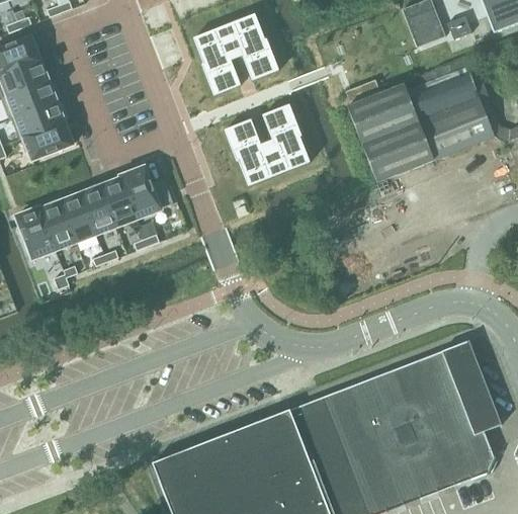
[(69,0),(58,4),(61,11),(72,7),(69,0)]
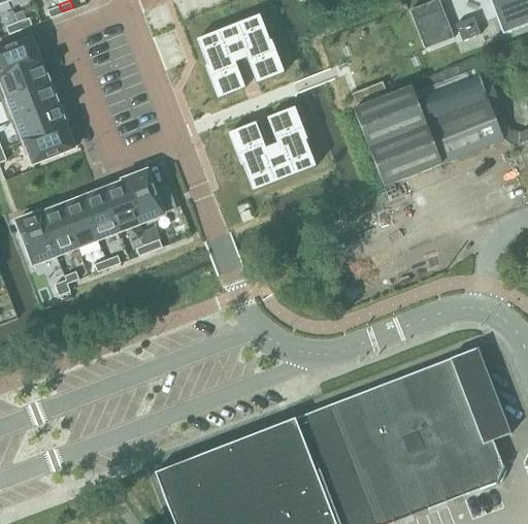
[(415,6),(409,8),(409,10),(424,47),(454,36),(439,0),(430,0),(419,4),(415,6)]
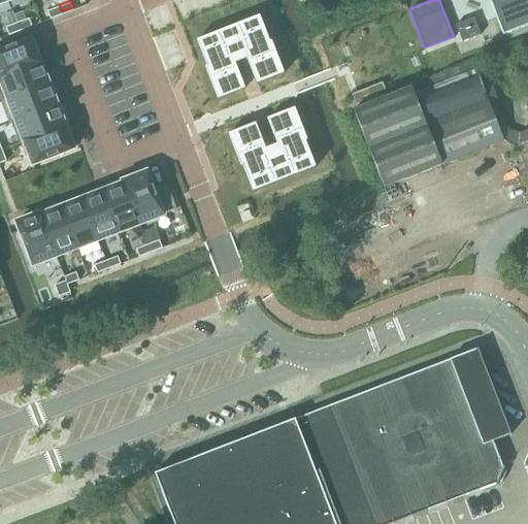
[(491,0),(503,31),(527,22),(527,0),(491,0)]
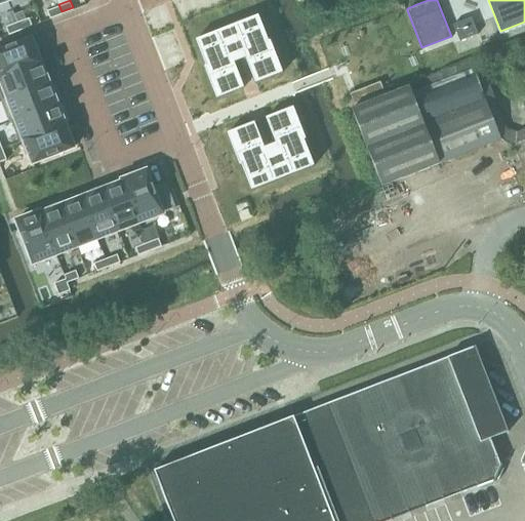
[(58,4),(47,8),(50,15),(62,11),(58,4)]
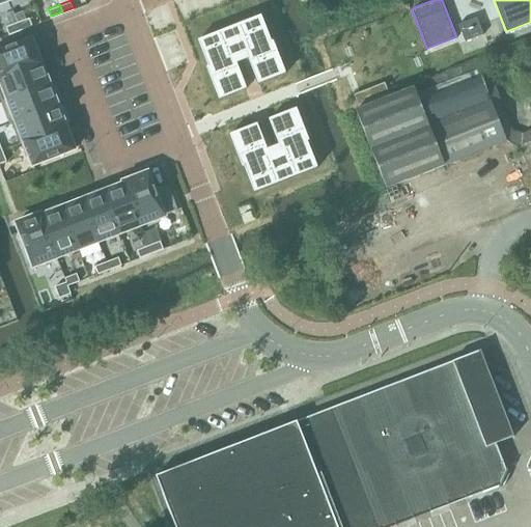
[(272,38),(261,12),(197,37),(207,63),(206,64),(219,98),(247,86),(235,55),(246,51),(258,82),(286,71),(274,38),(272,38)]
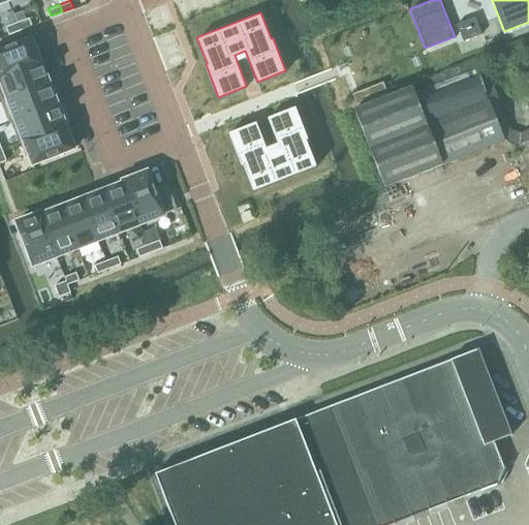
[(29,16),(18,20),(21,28),(32,24),(29,16)]
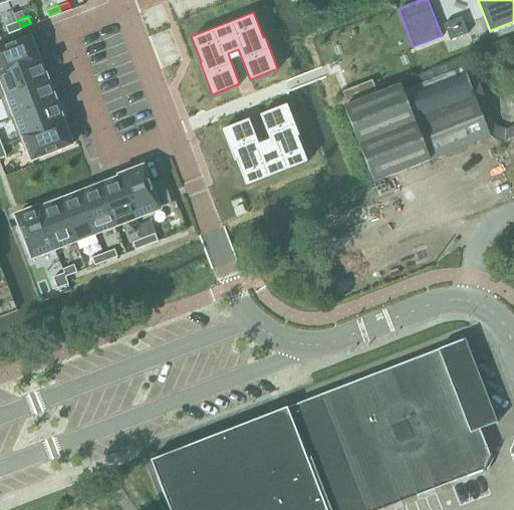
[(17,19),(6,24),(9,31),(20,27),(17,19)]
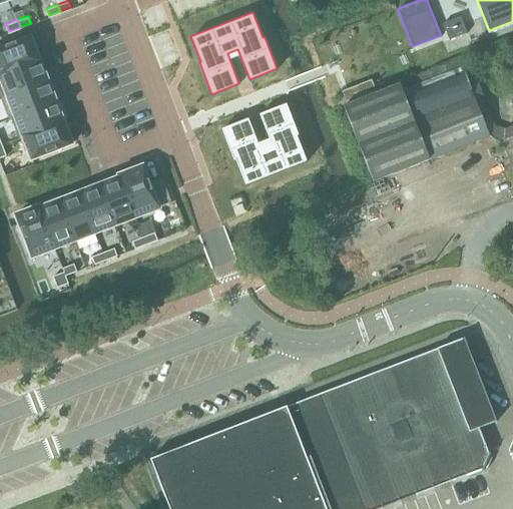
[(32,33),(0,45),(0,70),(40,55),(32,33)]
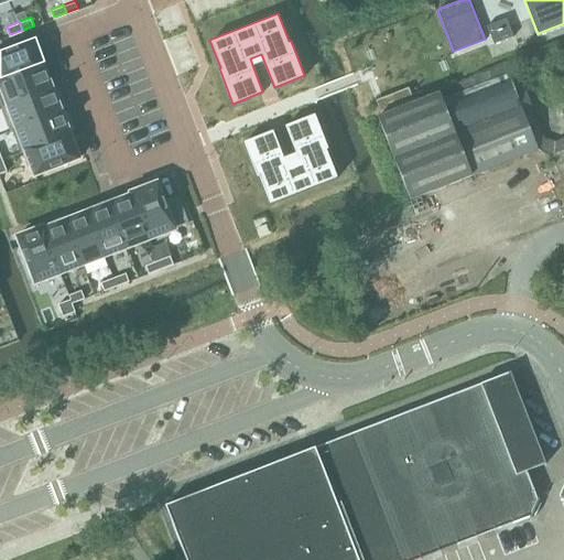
[(44,61),(0,77),(0,101),(1,105),(54,85),(44,61)]
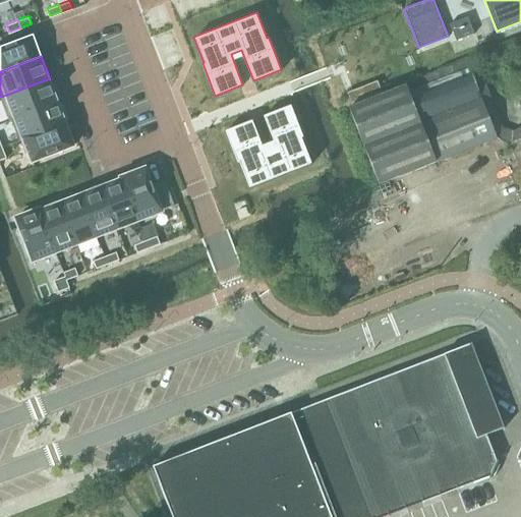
[(497,135),(494,128),(469,65),(409,90),(406,82),(350,105),(381,181),(497,135)]
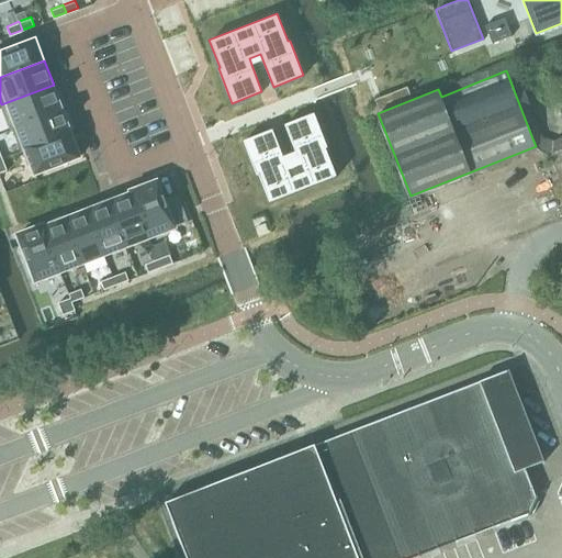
[(54,85),(1,104),(10,127),(15,125),(15,126),(63,109),(54,85)]
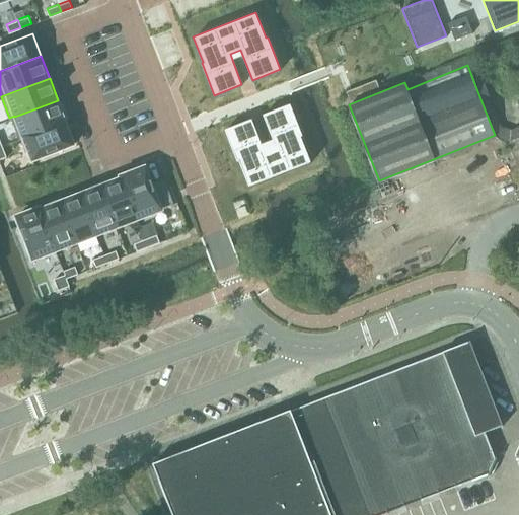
[(58,100),(14,117),(22,139),(66,122),(58,100)]
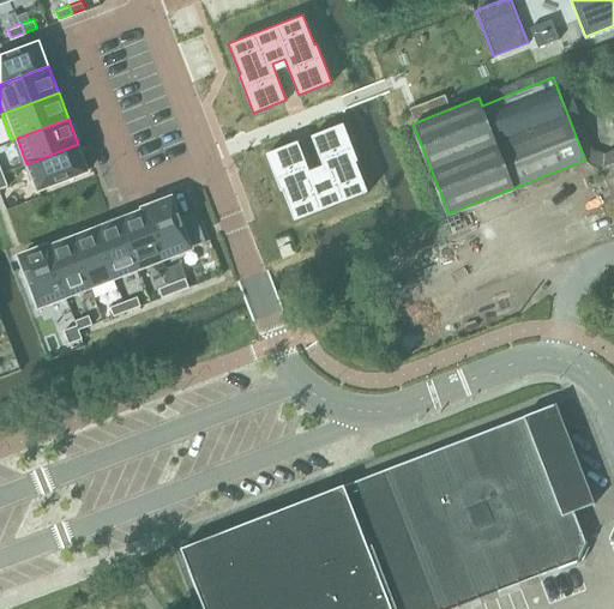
[(282,190),(294,219),(368,191),(356,161),(357,160),(343,121),(311,134),(325,170),(312,175),(298,139),(265,152),(280,191),(282,190)]
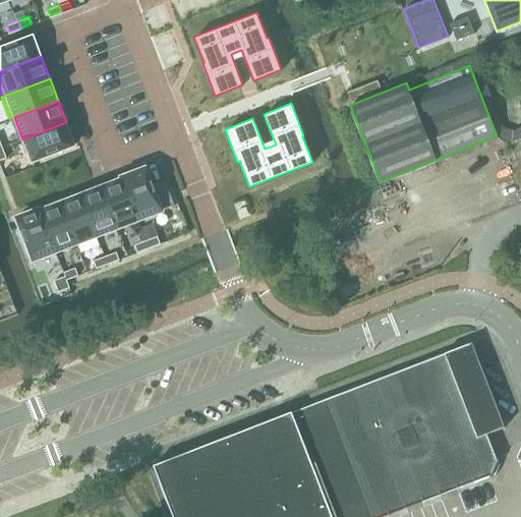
[(66,122),(22,139),(32,162),(75,145),(66,122)]
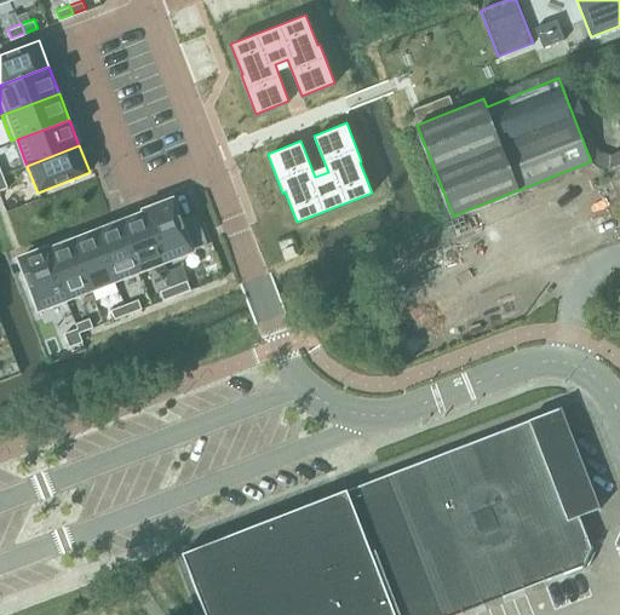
[(619,164),(608,170),(619,197),(619,164)]
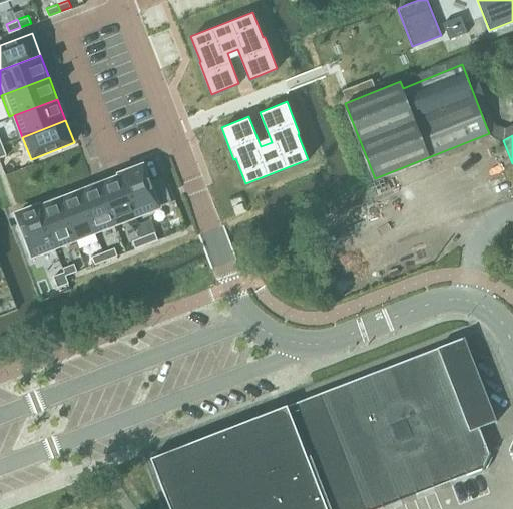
[(143,162),(122,170),(139,215),(161,207),(160,204),(171,199),(161,175),(150,179),(143,162)]
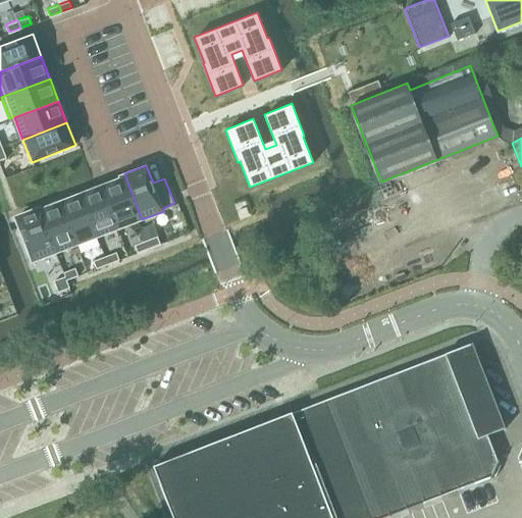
[(119,176),(103,184),(120,227),(142,219),(124,173),(119,175),(119,176)]
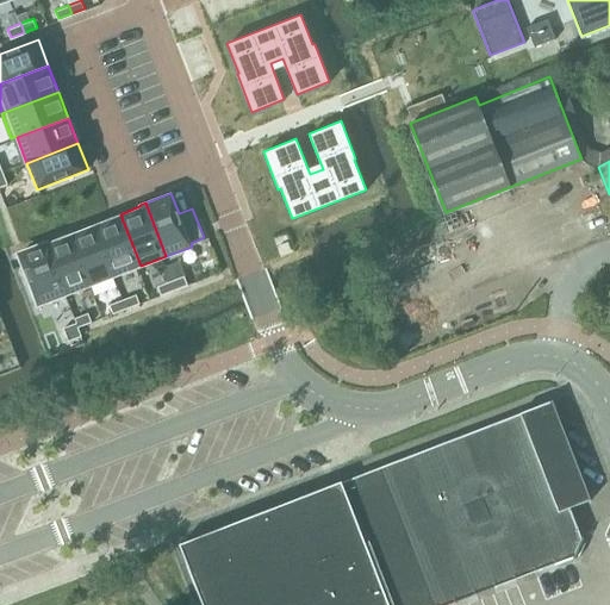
[(120,214),(94,224),(114,276),(141,266),(120,214)]
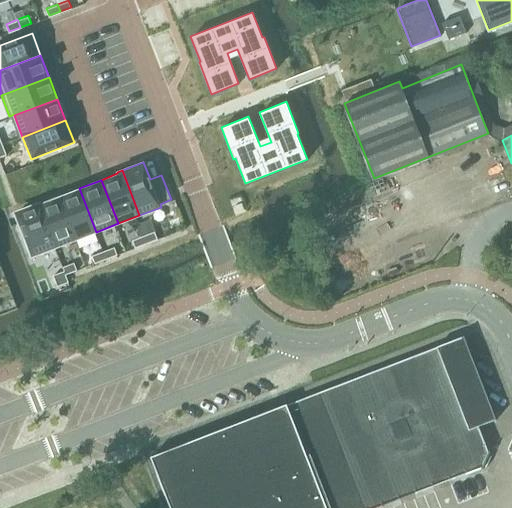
[(79,188),(58,196),(75,240),(96,232),(79,188)]
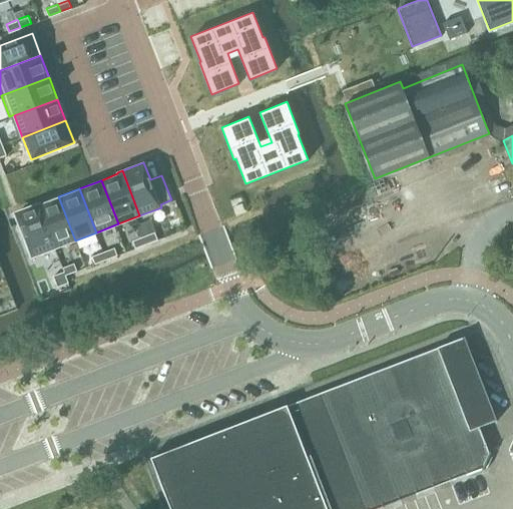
[(40,201),(35,202),(53,248),(75,240),(58,196),(41,203),(40,201)]
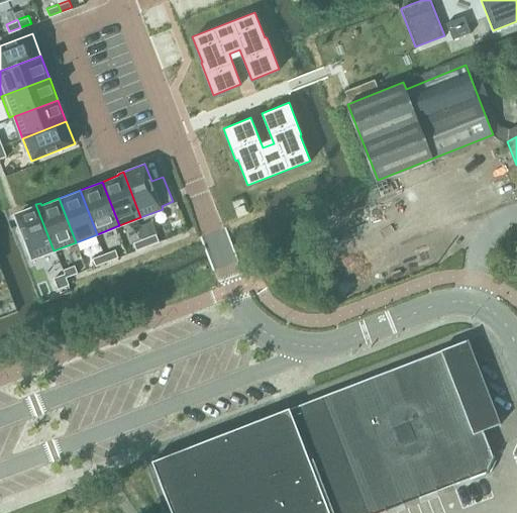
[(35,204),(14,213),(31,260),(54,250),(35,204)]
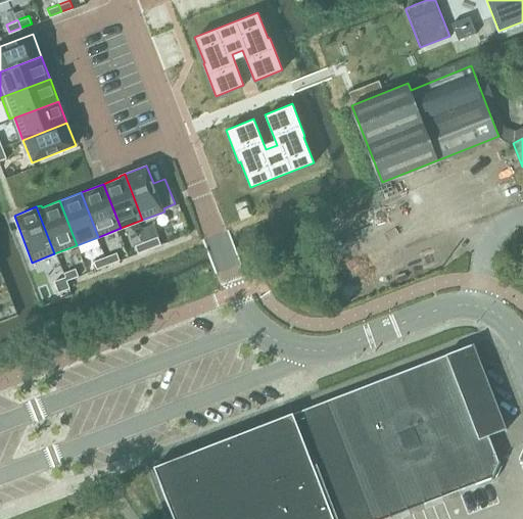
[(157,235),(146,240),(149,247),(160,242),(157,235)]
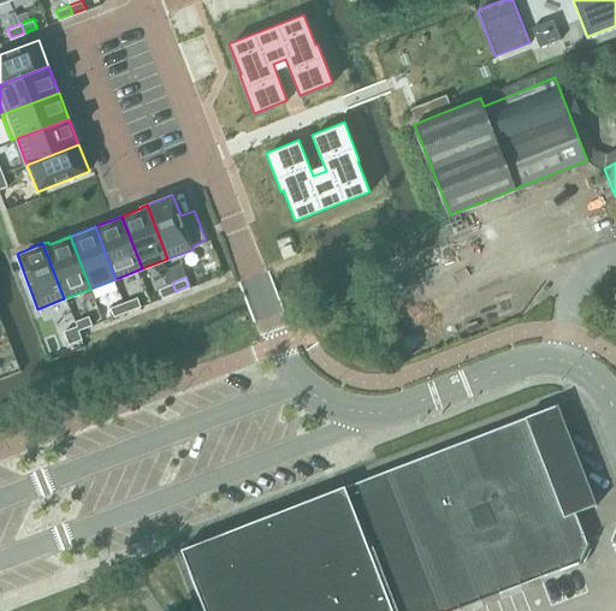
[(172,283),(159,288),(163,296),(176,291),(172,283)]
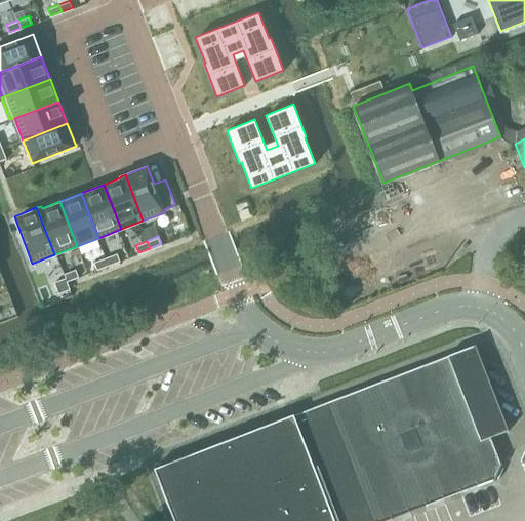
[(117,252),(106,256),(108,264),(120,259),(117,252)]
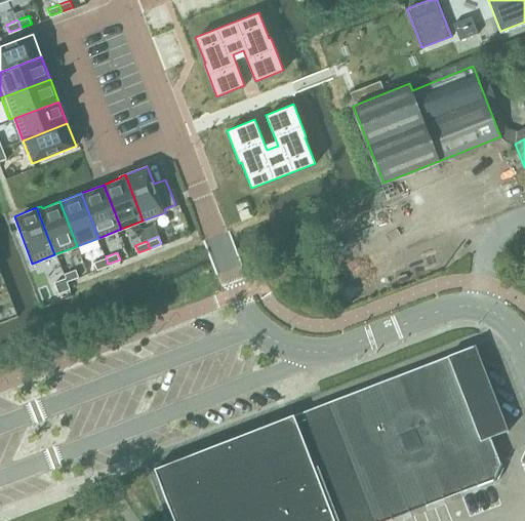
[(106,256),(94,261),(96,269),(108,264),(106,256)]
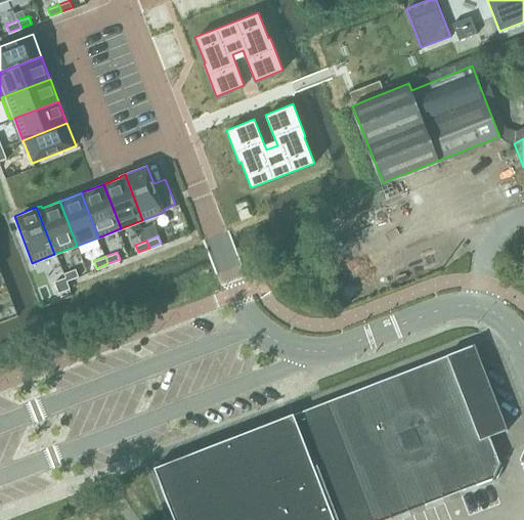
[(76,267),(64,272),(66,275),(68,278),(78,274),(76,267)]
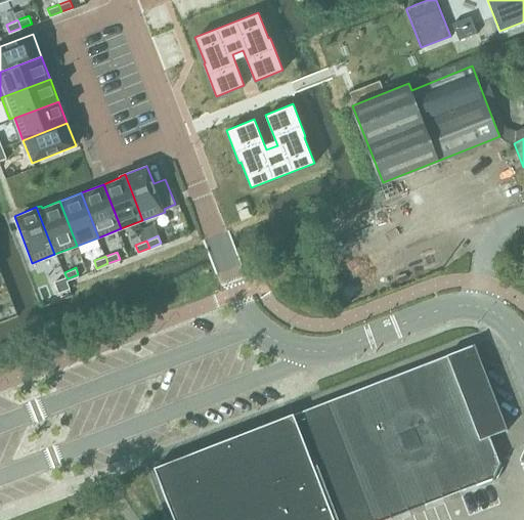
[(66,275),(54,279),(58,291),(70,287),(69,285),(67,279),(68,278),(66,275)]
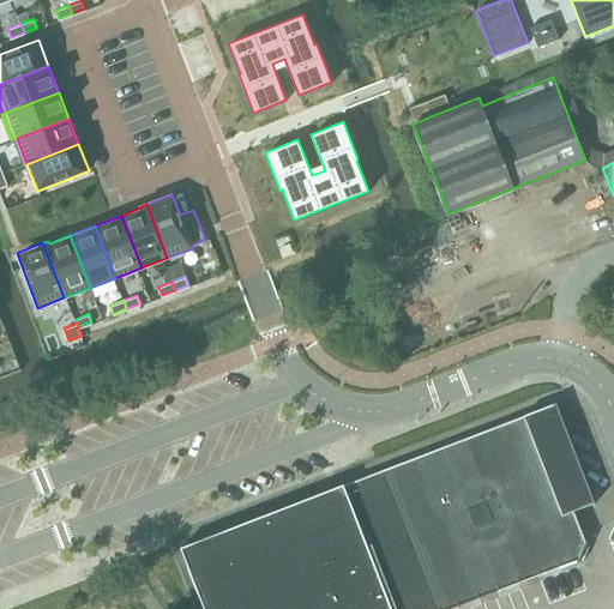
[(573,508),(595,501),(557,403),(383,470),(180,547),(204,608),(444,608),(577,558),(581,560),(589,540),(585,538),(573,508)]
